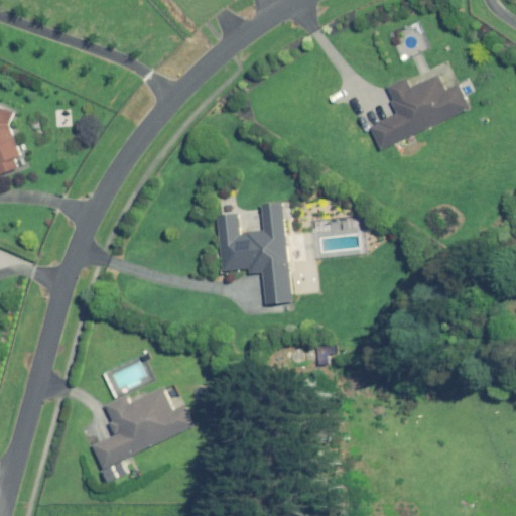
[(370,125),(381,147),(468,107),(457,83),(444,88),(437,73),(409,86),(405,77),(388,85),(394,98),(391,99),(397,112),(370,125)]
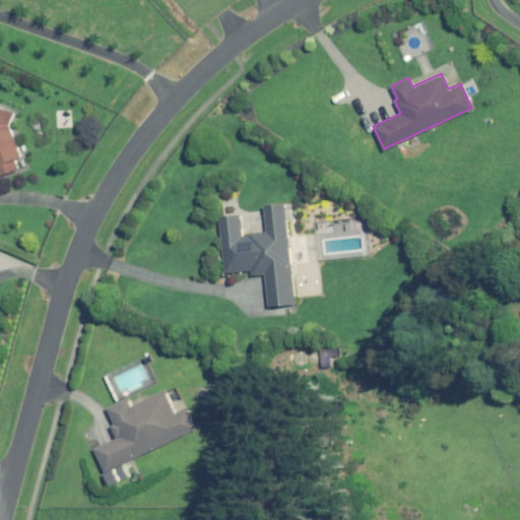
[(0,174),(15,168),(12,159),(19,156),(6,125),(11,114),(0,107),(0,174)]
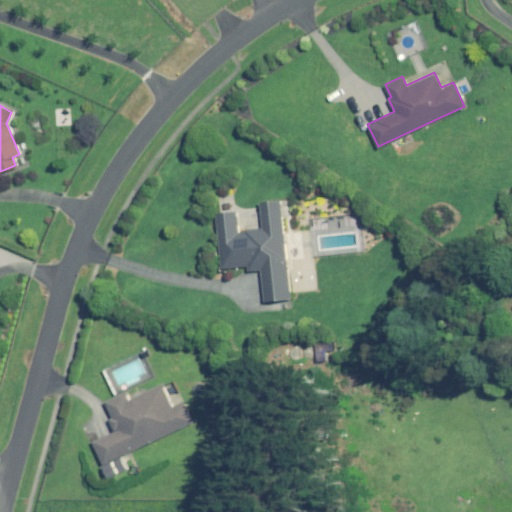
[(290,296),(279,199),(260,201),(263,229),(238,231),(236,210),(216,212),(221,267),(247,264),(248,268),(262,267),(265,299),(290,296)]
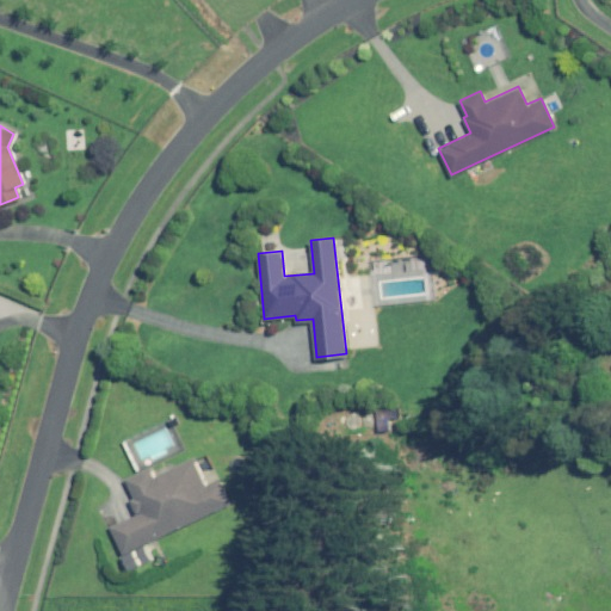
[(111,526),(124,553),(229,501),(218,477),(205,485),(192,457),(153,476),(149,468),(127,479),(135,497),(130,498),(137,513),(111,526)]
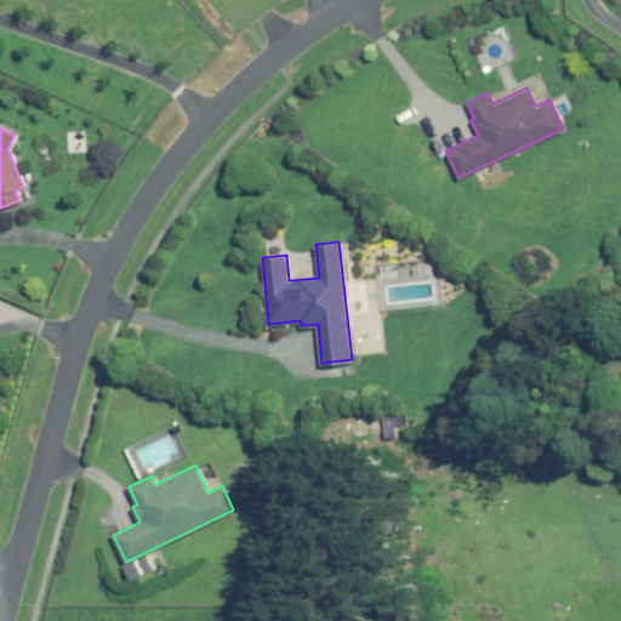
[(155,567),(148,553),(125,564),(131,579),(155,567)]
